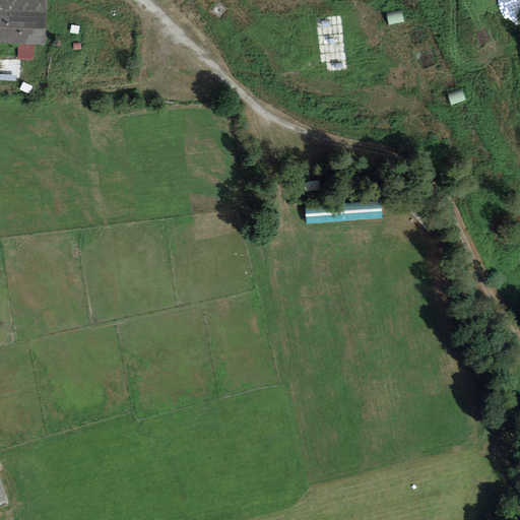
[(0,0),(0,43),(45,46),(47,0),(0,0)]
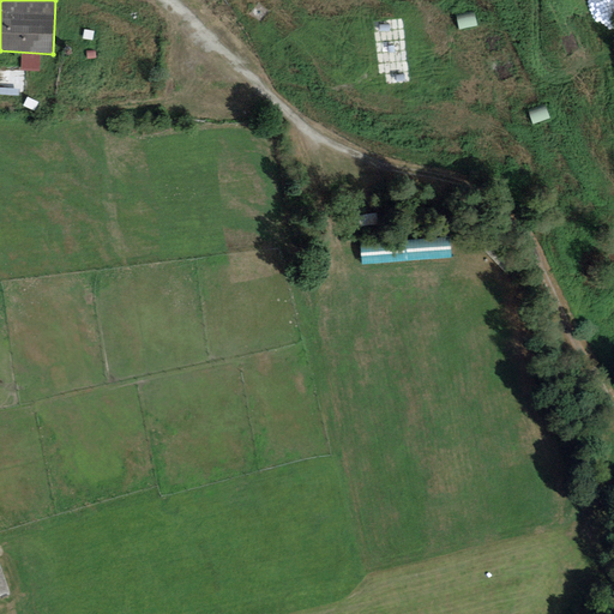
[(613,5),(600,6),(602,41),(613,40),(613,5)]
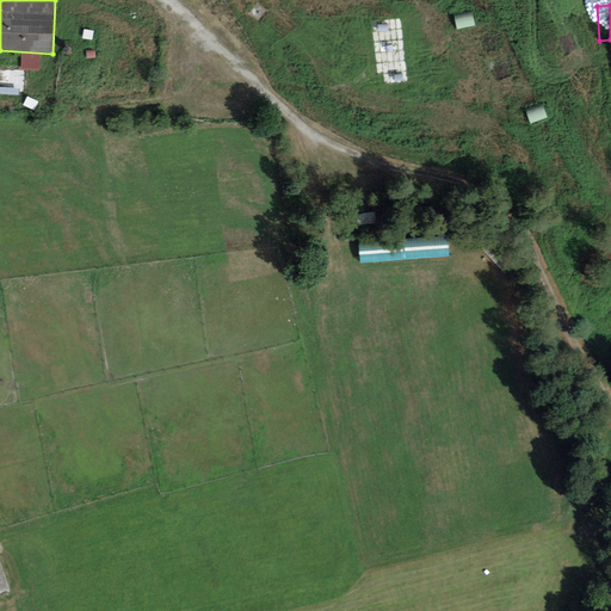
[(566,55),(580,49),(574,32),(560,37),(566,55)]
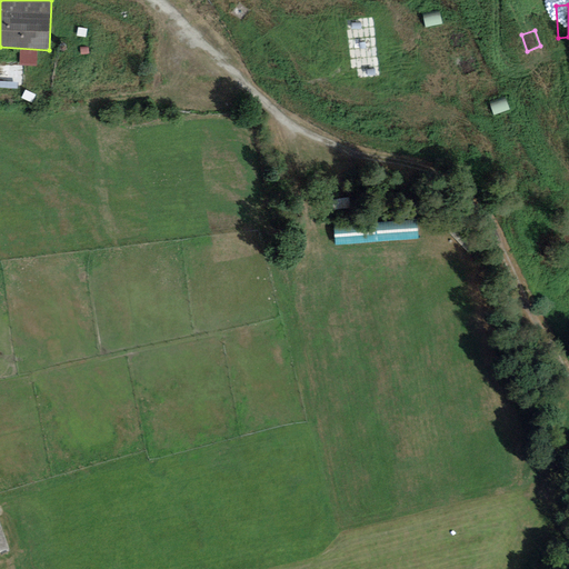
[(465,76),(481,69),(477,58),(460,65),(465,76)]
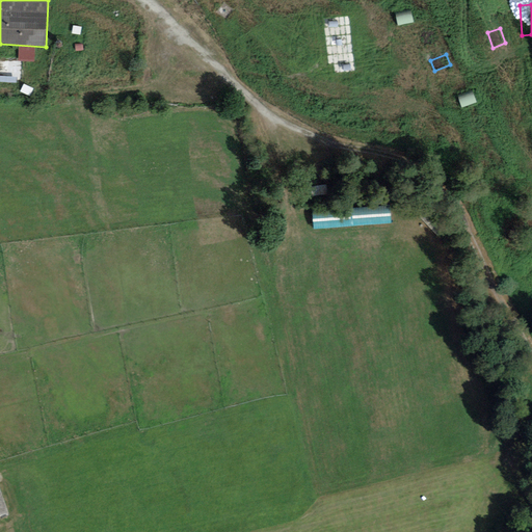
[(448,124),(432,122),(431,133),(447,134),(448,124)]
